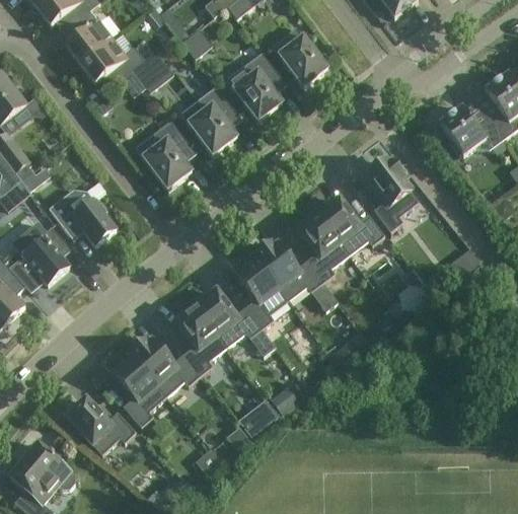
[(43,0),(35,6),(50,25),(58,19),(65,28),(89,10),(99,3),(96,0),(43,0)]
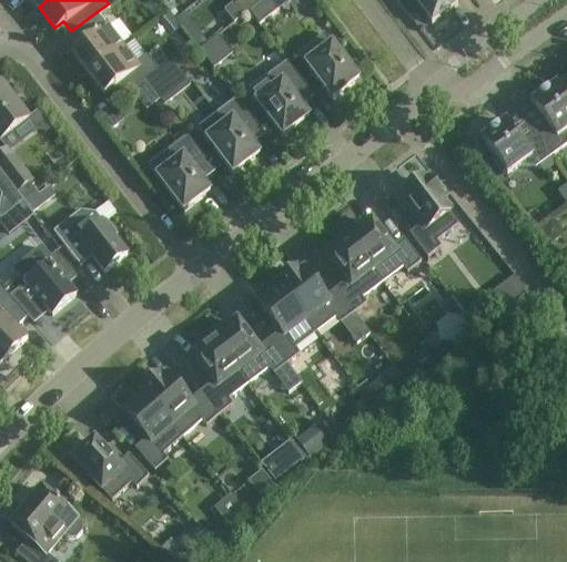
[(233,19),(247,8),(249,7),(257,0),(231,0),(223,6),(233,19)]
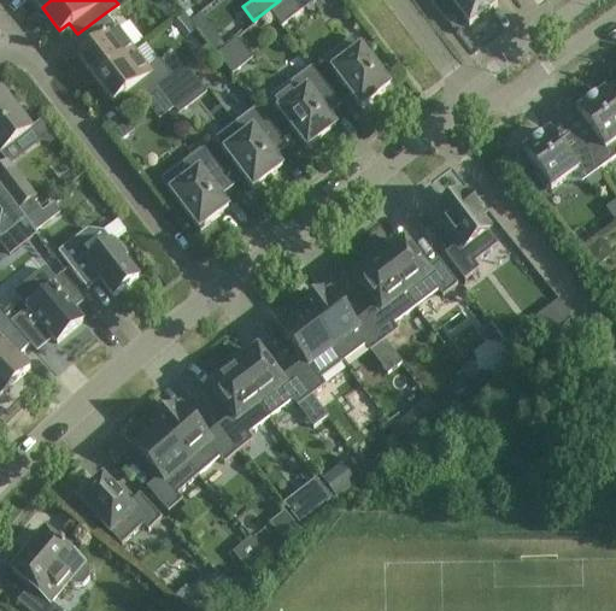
[(280,0),(270,7),(269,9),(281,23),(310,0),(280,0)]
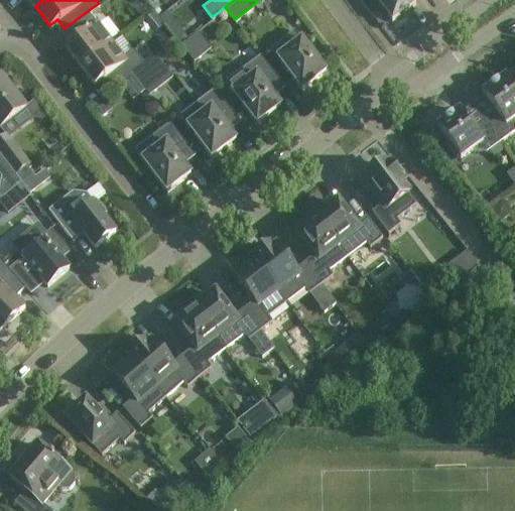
[(361,0),(372,14),(383,6),(391,18),(414,0),(361,0)]
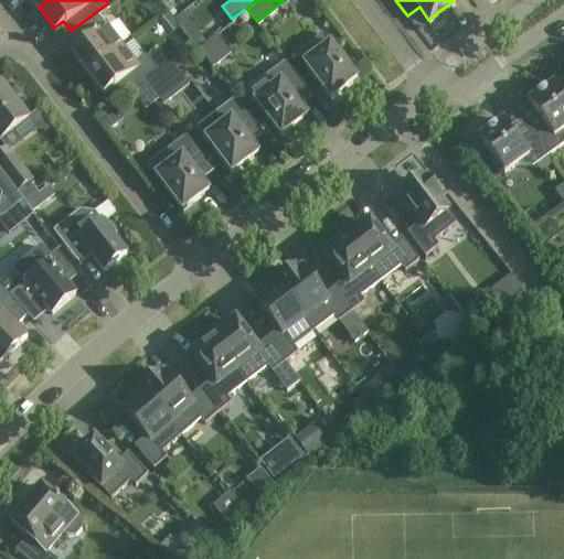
[(121,42),(97,11),(71,31),(80,42),(71,49),(87,70),(121,42)]
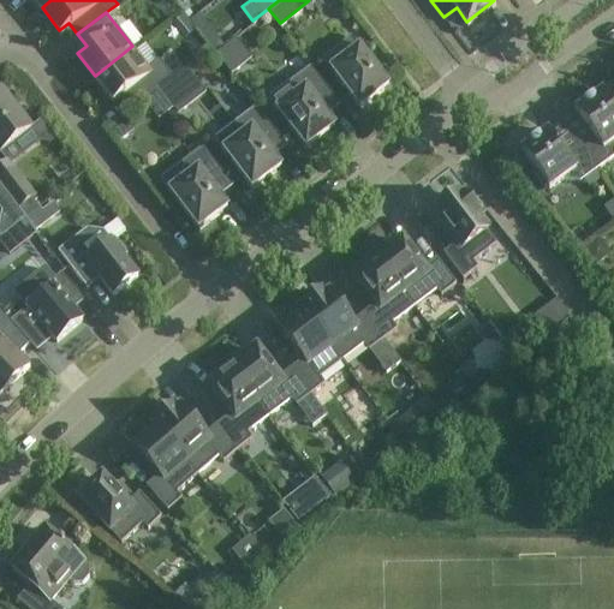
[(224,40),(214,28),(206,35),(215,47),(224,40)]
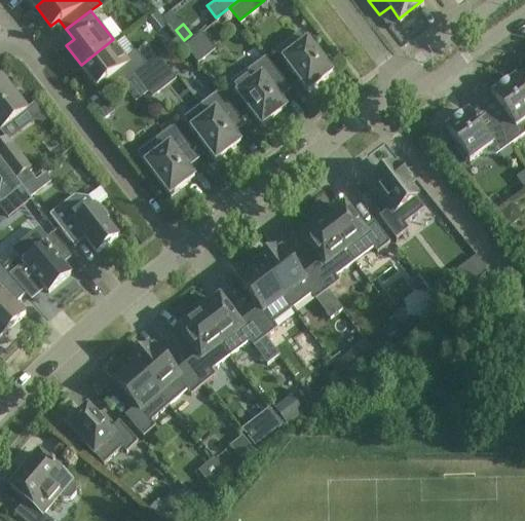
[(324,59),(299,27),(291,33),(298,43),(282,56),(306,88),(327,73),(319,63),(324,59)]
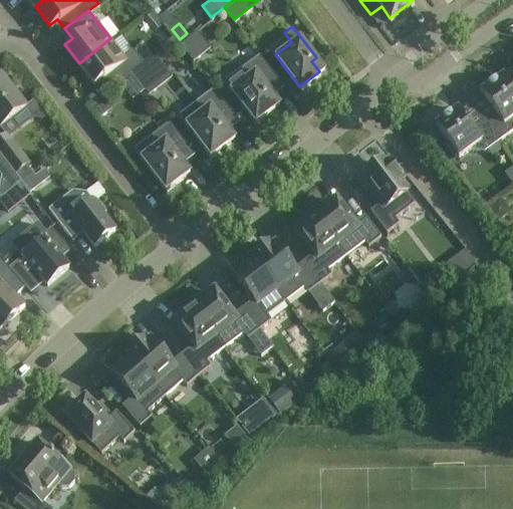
[(194,45),(203,38),(196,29),(180,42),(193,58),(200,53),(194,45)]
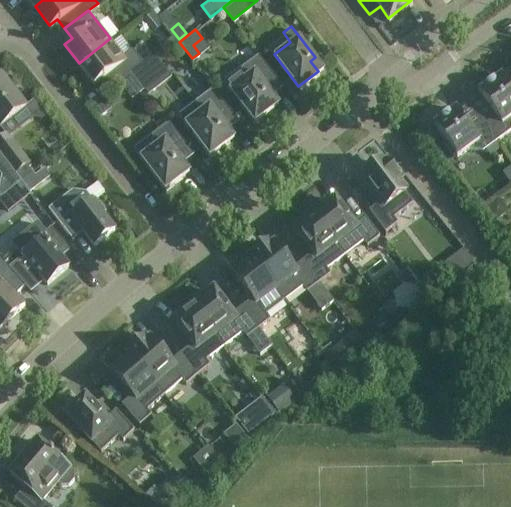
[(122,53),(110,38),(79,63),(93,82),(101,76),(109,85),(142,59),(132,45),(122,53)]
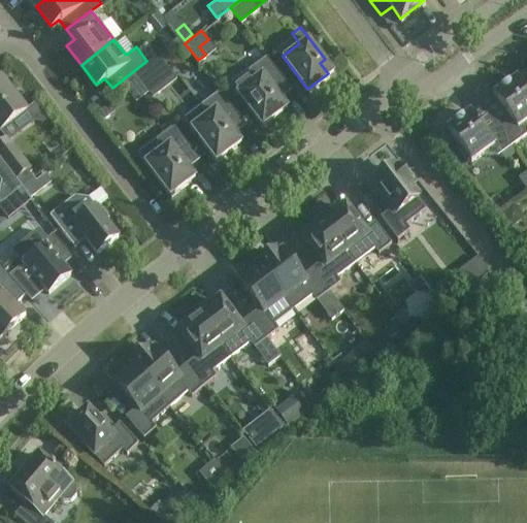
[(153,78),(168,67),(158,53),(134,71),(152,95),(160,89),(153,78)]
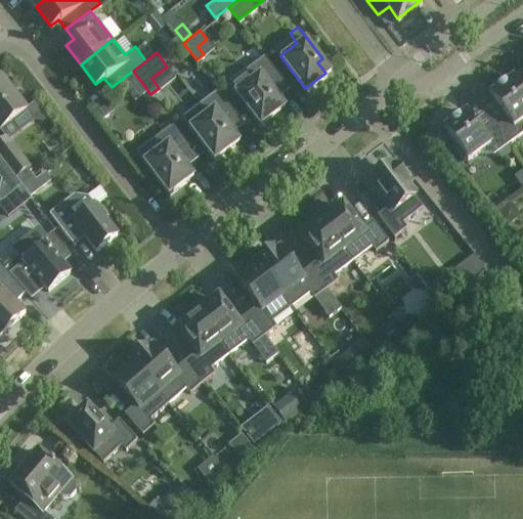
[(288,85),(264,53),(244,68),(227,80),(235,90),(260,122),(279,107),(272,96),(288,85)]
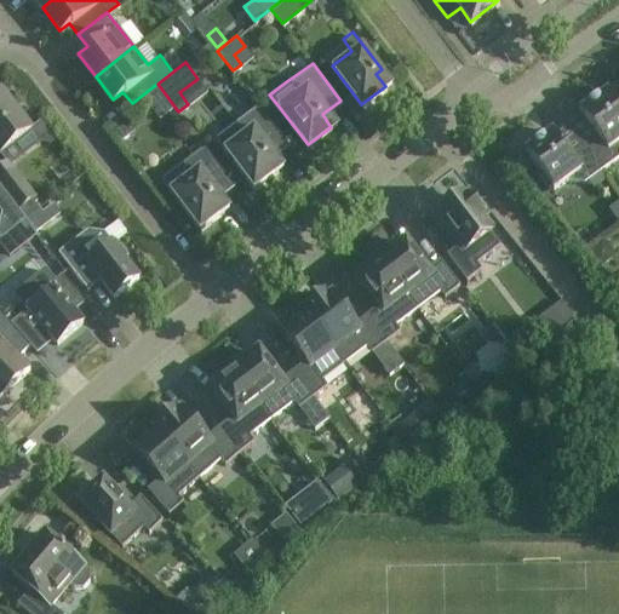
[(582,141),(601,166),(618,154),(618,143),(618,104),(606,87),(601,91),(597,86),(580,98),(584,103),(578,107),(596,130),(582,141)]
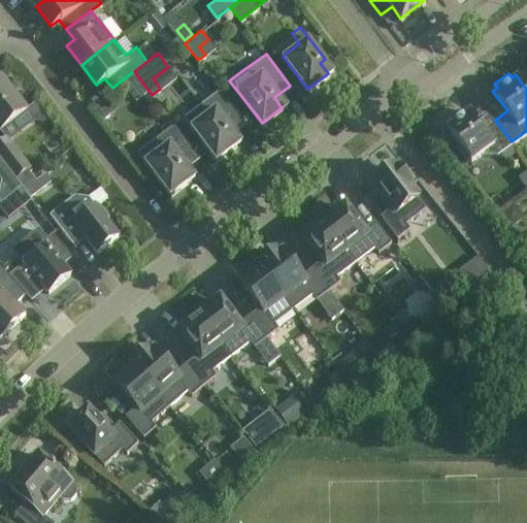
[(0,74),(0,127),(25,107),(0,74)]
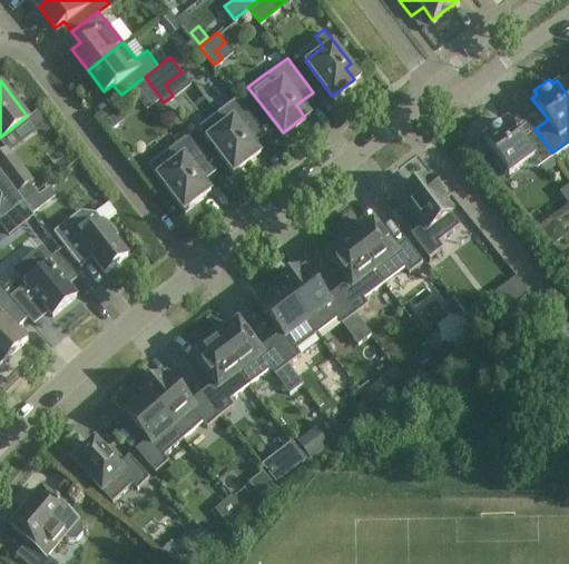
[(263,130),(237,95),(215,111),(198,124),(206,135),(233,170),(255,154),(246,142),(263,130)]
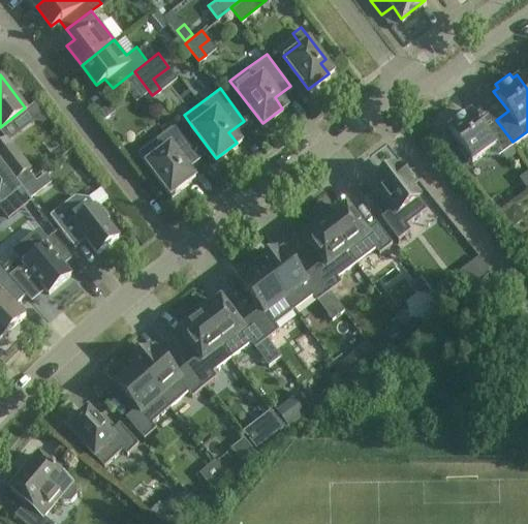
[(513,142),(496,120),(485,128),(470,109),(465,112),(463,108),(448,118),(452,122),(446,125),(459,142),(457,144),(467,156),(469,155),(471,159),(484,150),(498,152),(513,142)]
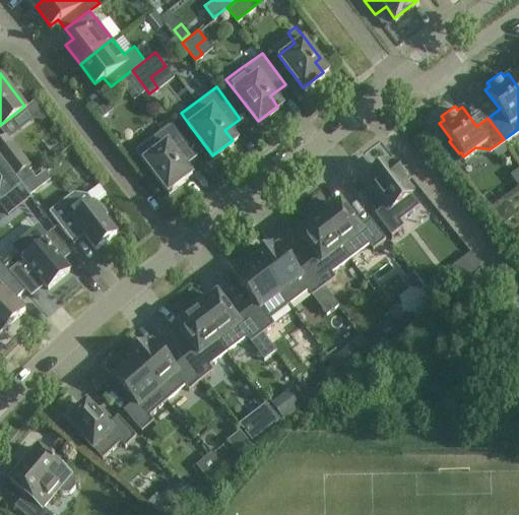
[(195,152),(171,121),(151,136),(135,147),(142,157),(167,190),(187,175),(179,165),(195,152)]
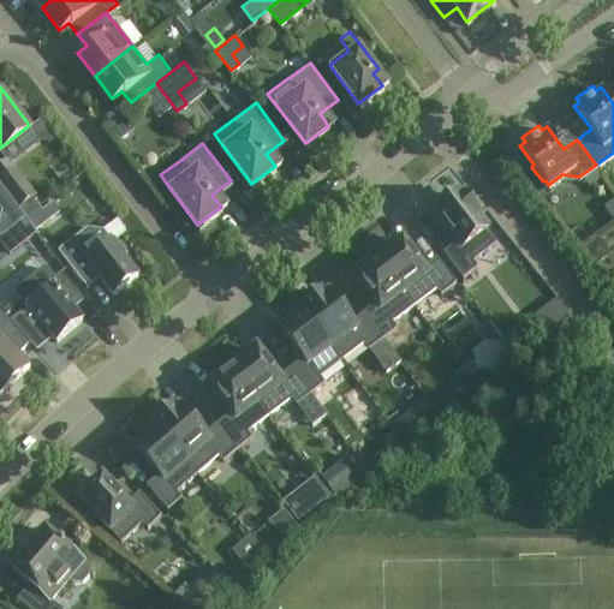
[(0,180),(25,214),(39,203),(34,196),(36,195),(7,157),(0,162),(0,180)]
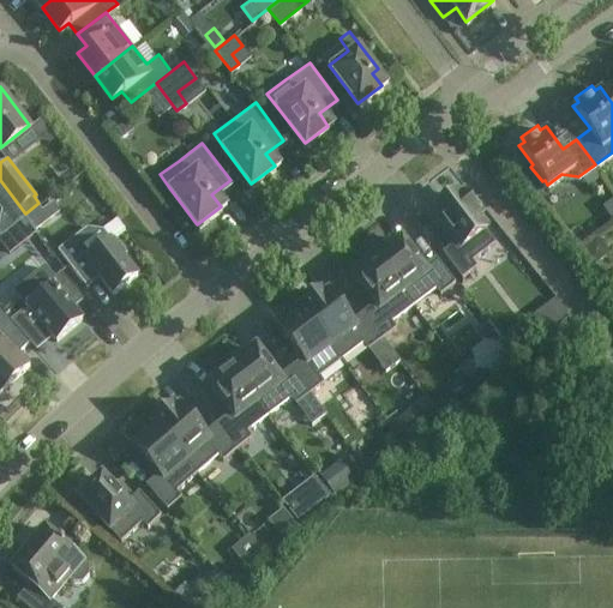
[(454,194),(450,191),(433,203),(437,208),(433,210),(455,239),(442,250),(461,275),(475,264),(470,258),(494,240),(475,215),(476,214),(461,192),(458,194),(457,192),(454,194)]
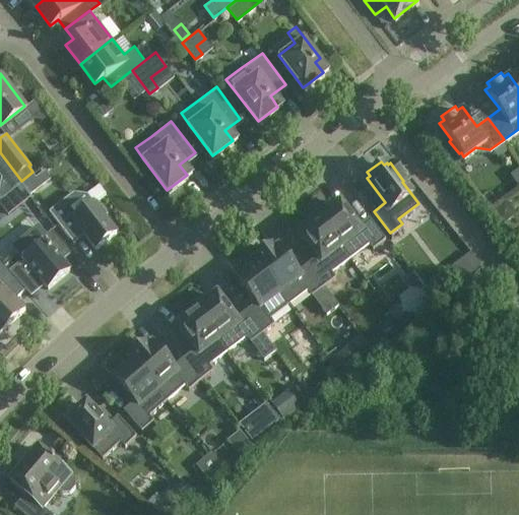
[(33,172),(21,181),(29,191),(51,175),(44,166),(34,174),(33,172)]
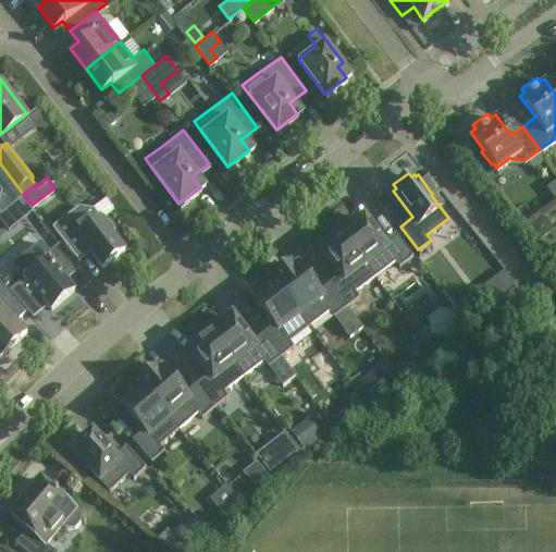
[(0,211),(0,217),(7,227),(32,207),(22,194),(12,203),(0,211)]
